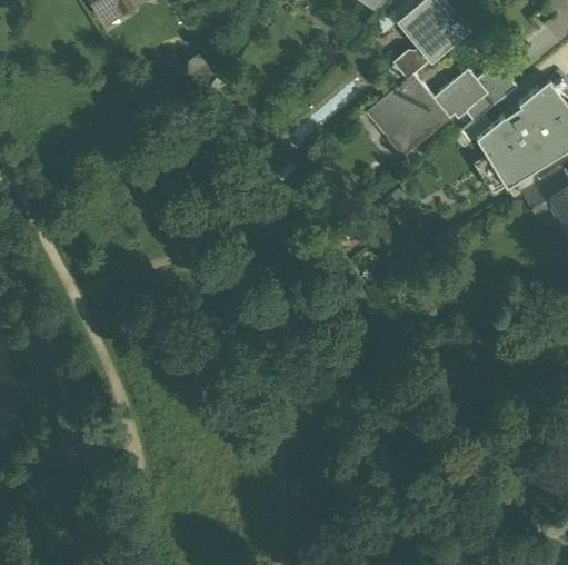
[(99,0),(98,7),(132,15),(135,5),(141,0),(99,0)]
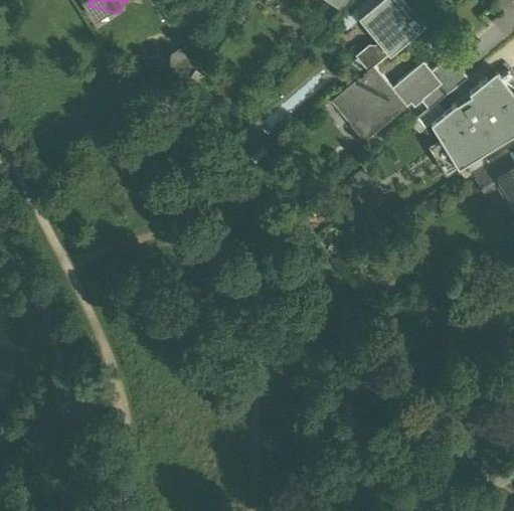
[(321,0),(340,12),(349,0),(321,0)]
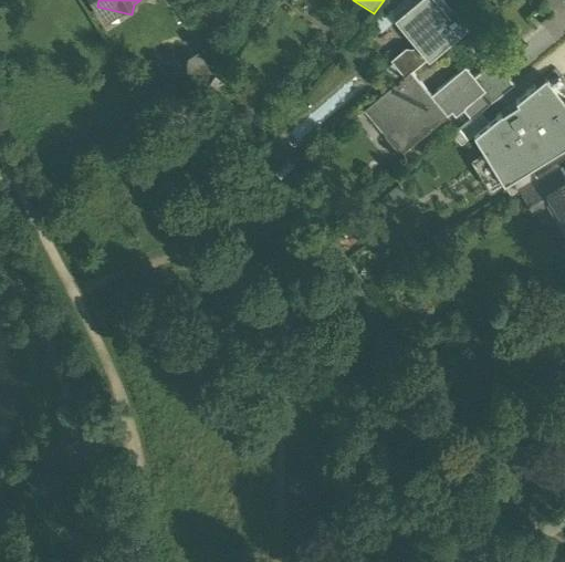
[(386,0),(385,1),(394,12),(408,0),(386,0)]
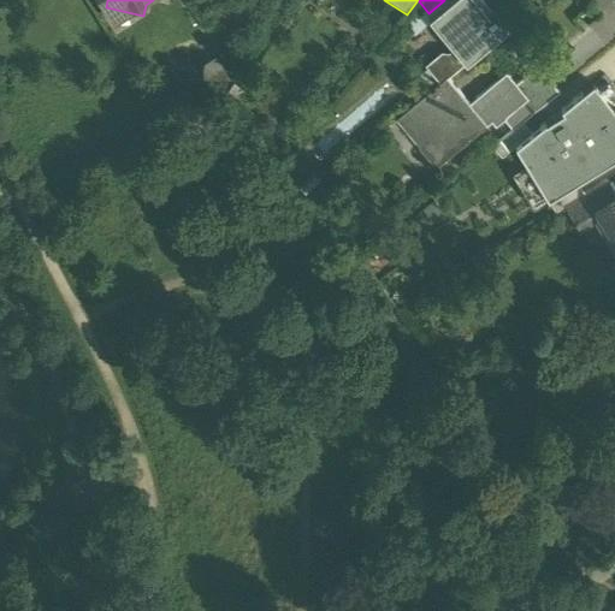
[(507,33),(479,0),(457,0),(431,23),(466,66),(507,33)]
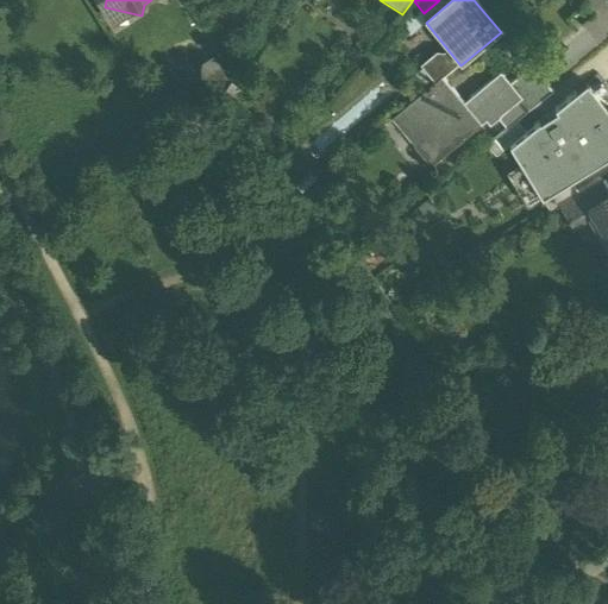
[(553,96),(532,70),(509,88),(507,89),(518,101),(496,120),(497,123),(507,133),(531,114),(553,96)]
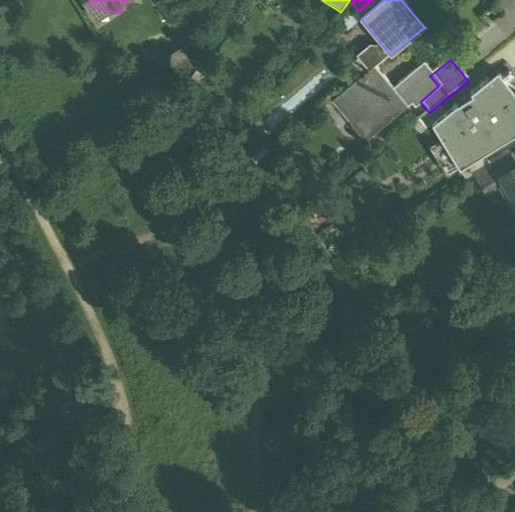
[(423,67),(393,91),(407,108),(412,104),(415,109),(421,104),(420,102),(438,86),(429,76),(431,75),(423,67)]
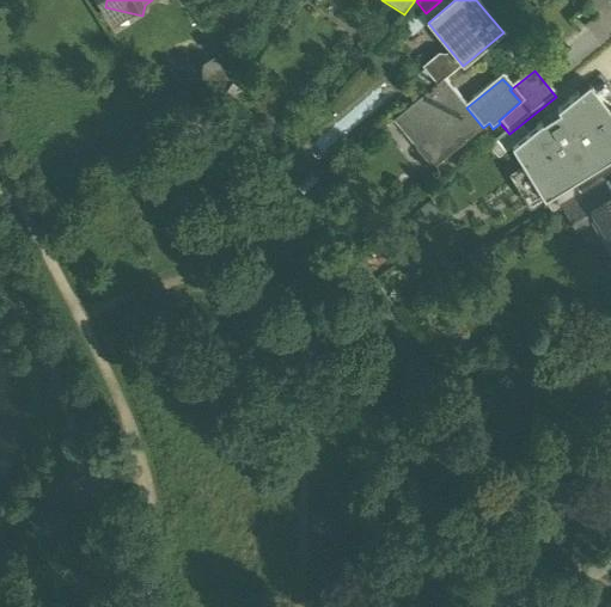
[(466,108),(444,80),(393,122),(434,170),(484,129),(466,108)]
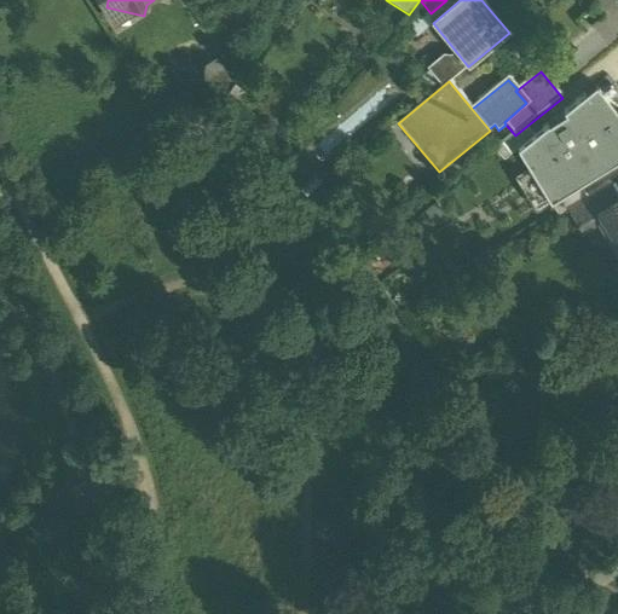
[(581,187),(617,164),(617,116),(596,88),(535,139),(518,151),(552,204),(581,187)]
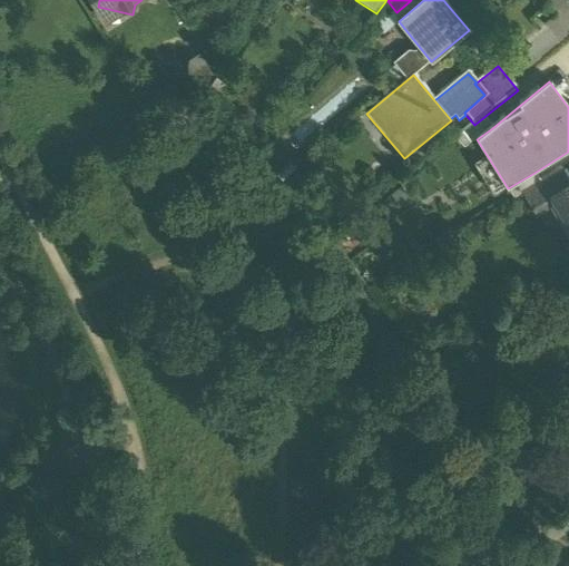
[(457,139),(464,149),(477,139),(492,128),(484,118),(457,139)]
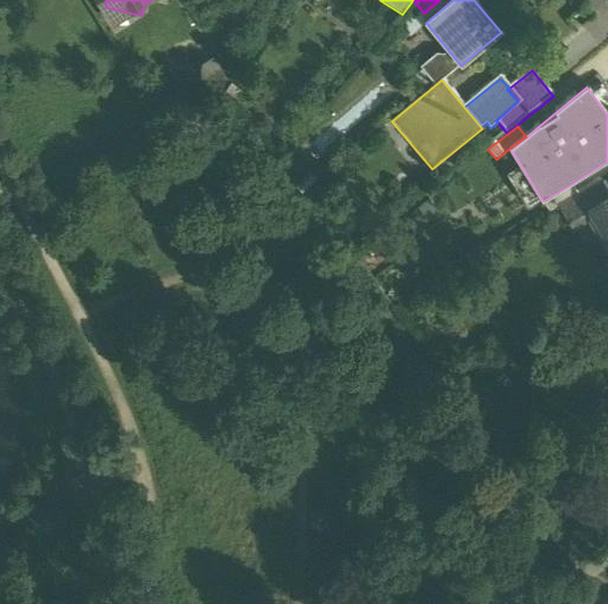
[(578,197),(559,208),(568,224),(587,212),(607,199),(607,194),(601,183),(578,197)]
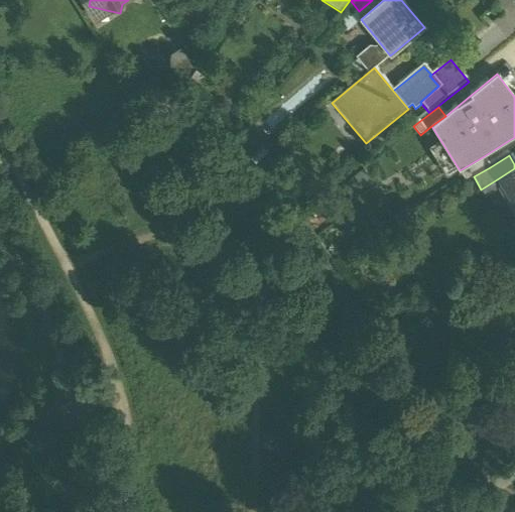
[(460,170),(466,181),(474,176),(490,167),(484,156),(460,170)]
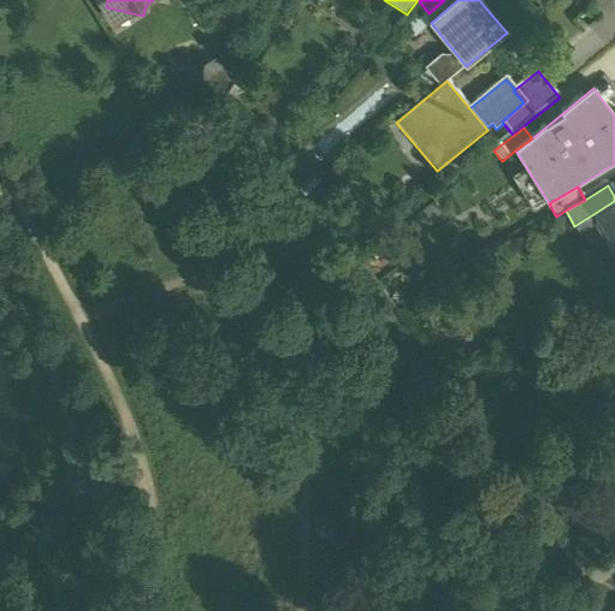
[(614,201),(593,214),(614,248),(614,201)]
